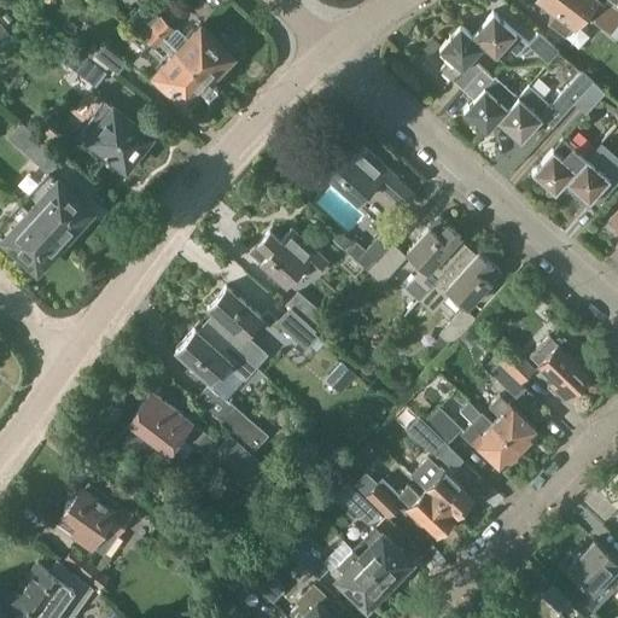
[(617,6),(608,0),(604,0),(601,4),(595,0),(540,0),(555,12),(547,24),(564,38),(573,23),(575,25),(583,15),(610,34),(617,23),(617,6)]
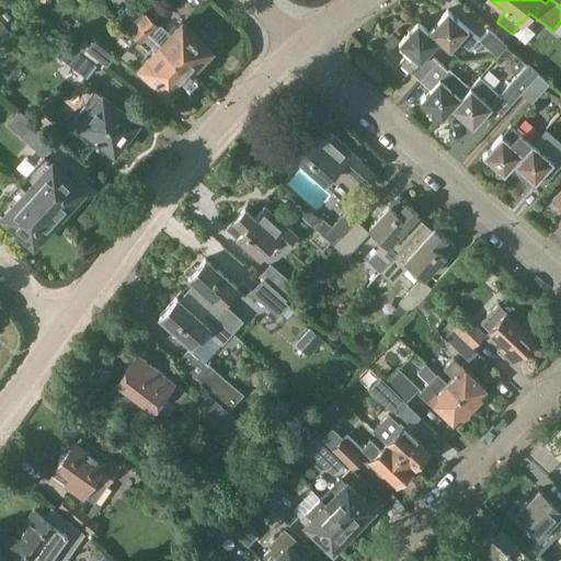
[(132,11),(126,7),(114,20),(121,24),(132,11)]
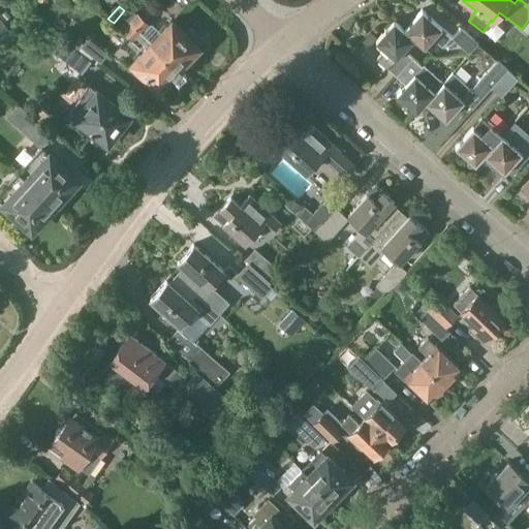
[(124,10),(114,23),(122,29),(130,21),(141,32),(151,42),(179,67),(187,58),(191,58),(196,52),(195,49),(198,47),(197,45),(203,39),(191,28),(185,34),(172,21),(160,32),(151,23),(149,25),(136,13),(135,14),(127,7),(124,10)]
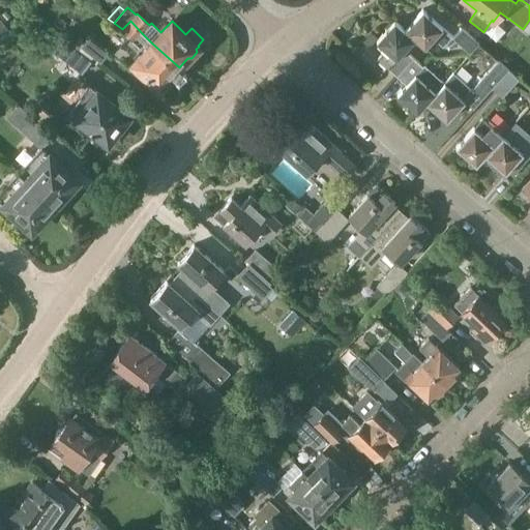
[(452,35),(422,9),(404,30),(413,38),(422,48),(432,37),(442,47),(452,35)]
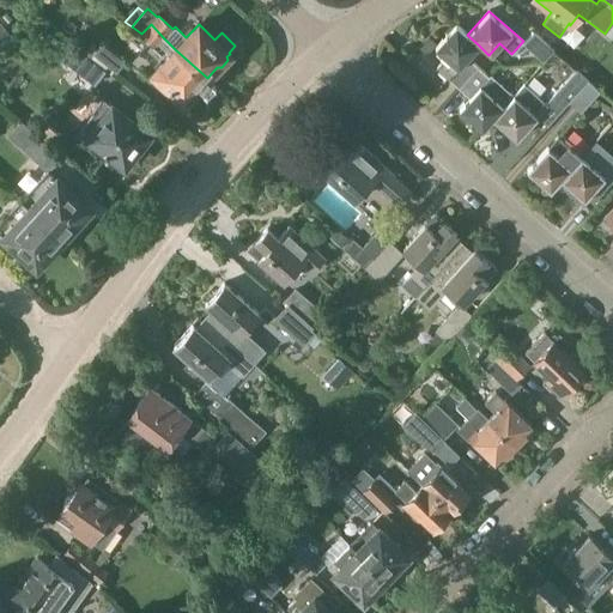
[(0,23),(0,43),(12,35),(1,22),(0,23)]
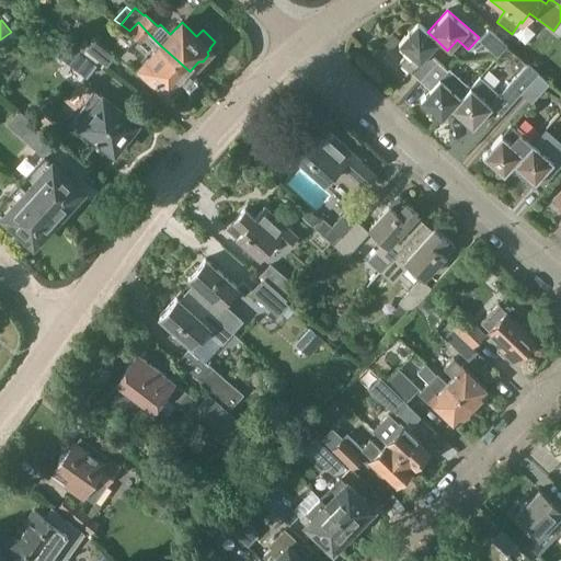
[(138,22),(129,31),(139,41),(135,45),(148,57),(139,67),(168,93),(170,91),(174,91),(180,86),(179,81),(190,71),(160,45),(149,34),(138,22)]
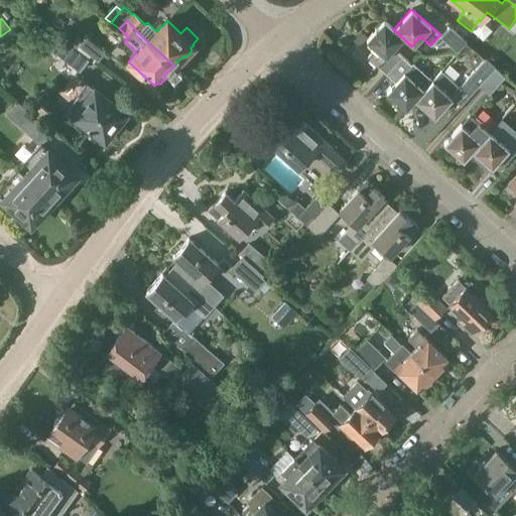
[(401,56),(392,48),(402,37),(393,29),(383,20),(368,36),(366,39),(375,47),(367,56),(386,74),(401,56)]
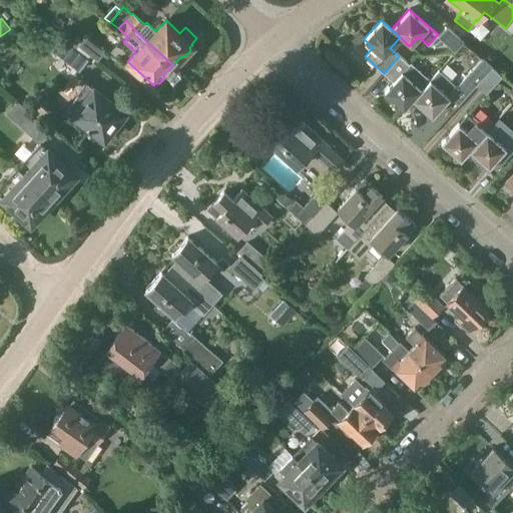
[(455,52),(464,42),(446,26),(438,36),(455,52)]
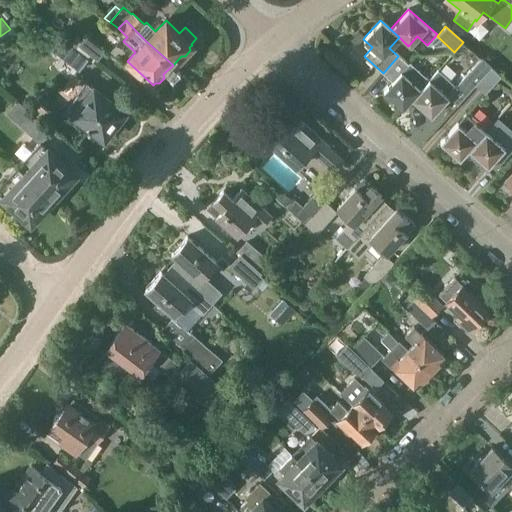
[(365,36),(358,31),(351,39),(358,45),(363,39),(365,36)]
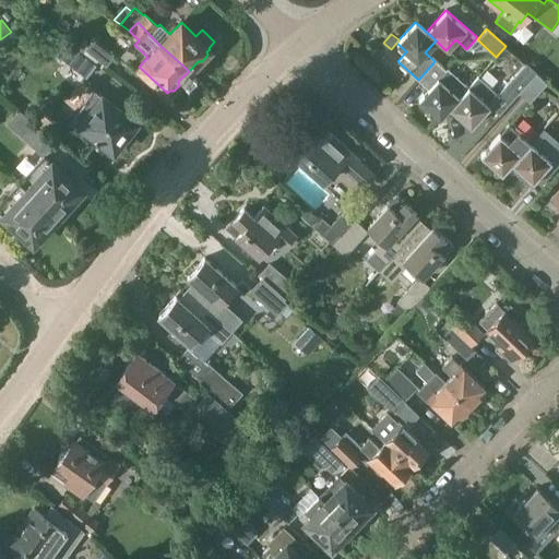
[(73,35),(67,43),(69,45),(82,55),(86,49),(86,48),(88,47),(73,35)]
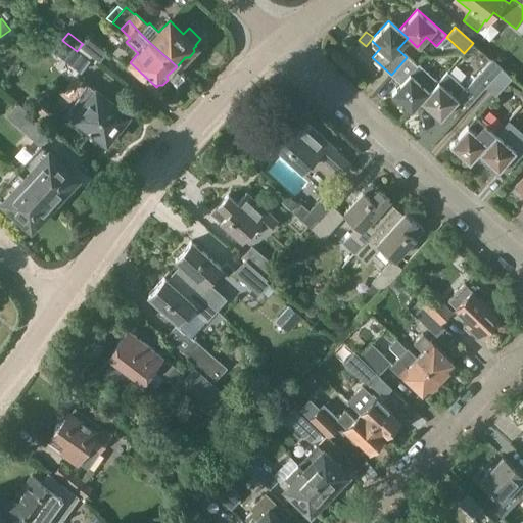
[(107,52),(88,37),(83,44),(81,45),(81,46),(99,61),(107,52)]
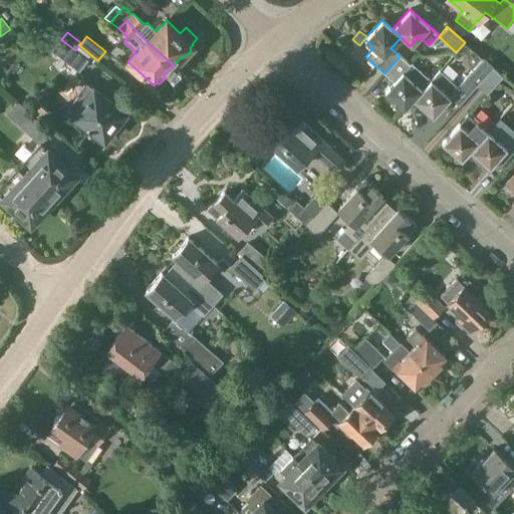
[(63,41),(61,39),(60,38),(51,49),(79,71),(88,60),(75,50),(63,41)]
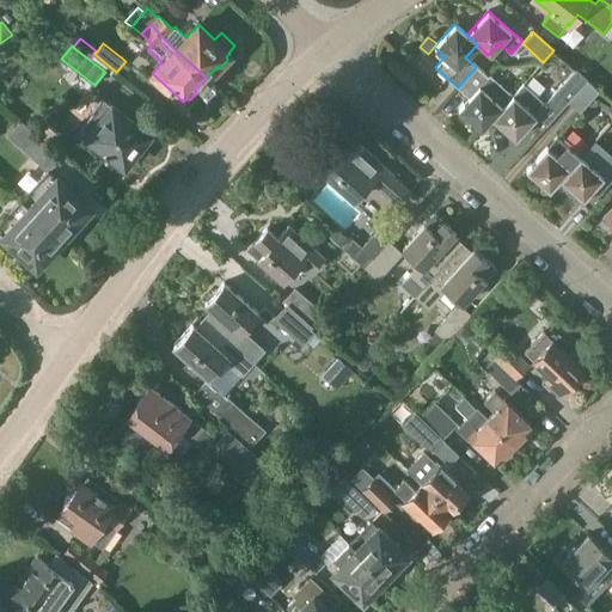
[(476,67),(458,87),(467,97),(458,109),(481,129),(491,118),(512,96),(488,75),(487,77),(476,67)]
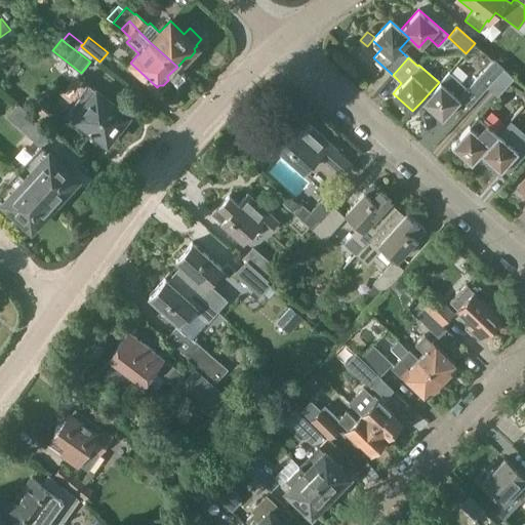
[(487,87),(503,69),(493,59),(477,78),(487,87)]
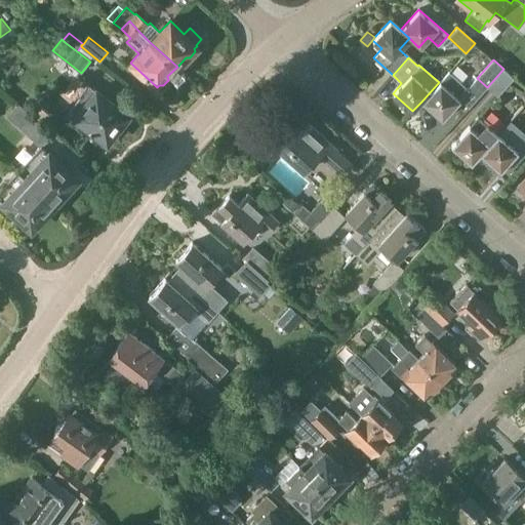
[(503,69),(487,87),(497,96),(514,78),(503,69)]
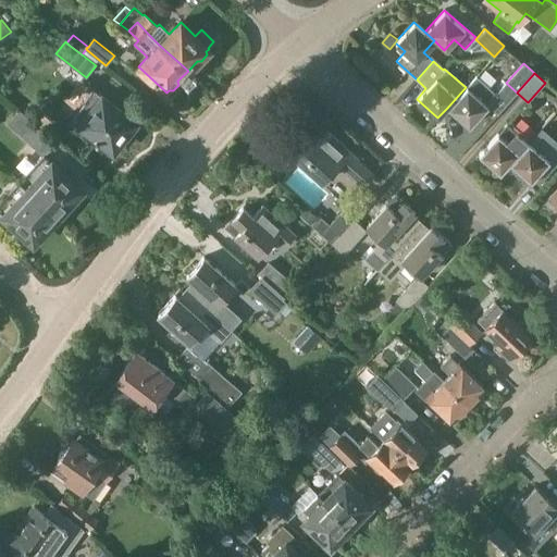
[(486,107),(496,115),(517,93),(506,83),(496,95),(475,76),(447,108),(469,127),(486,107)]
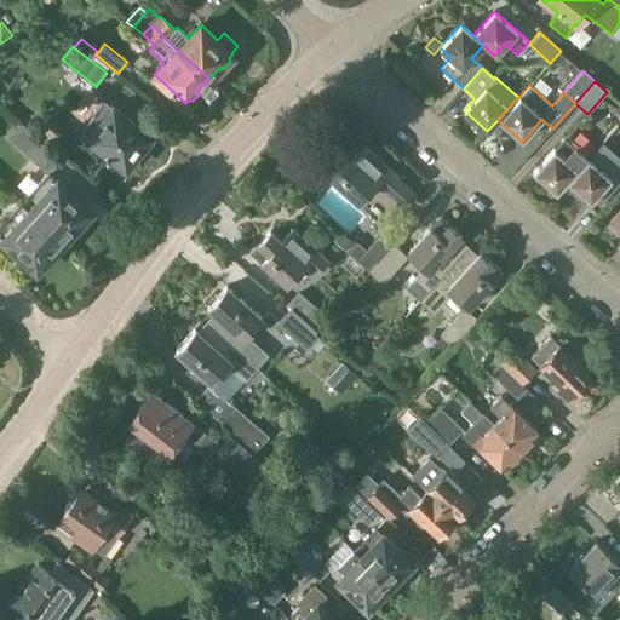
[(92,113),(93,114),(81,130),(90,137),(89,138),(126,168),(153,135),(104,97),(92,113)]
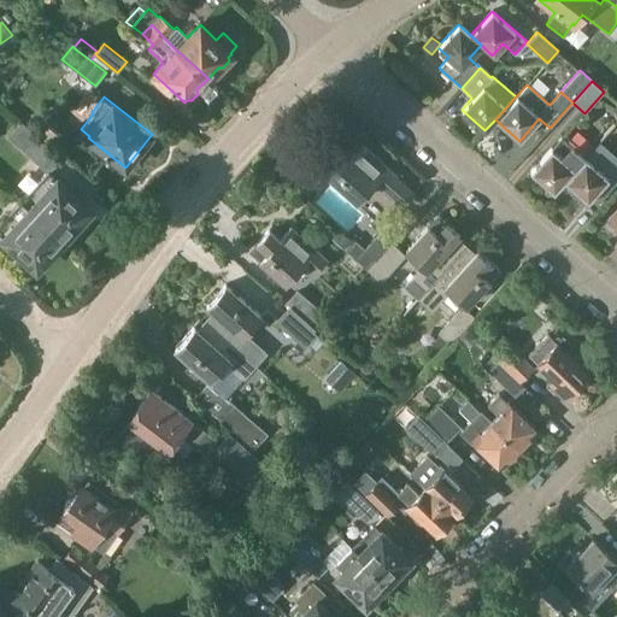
[(50,170),(51,171),(60,159),(22,123),(9,136),(47,172),(50,170)]
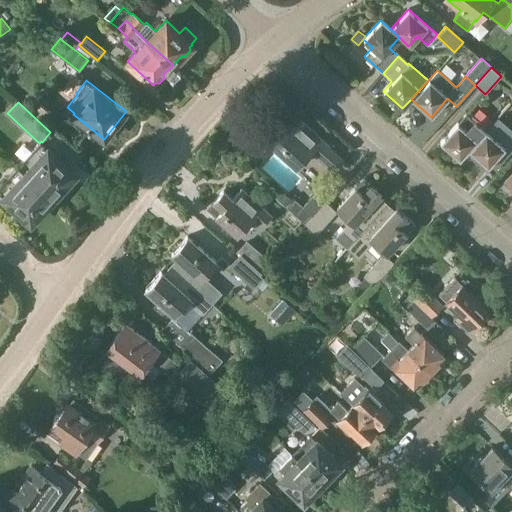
[(493,121),(478,108),(470,117),(465,114),(439,143),(459,161),(467,151),(493,121)]
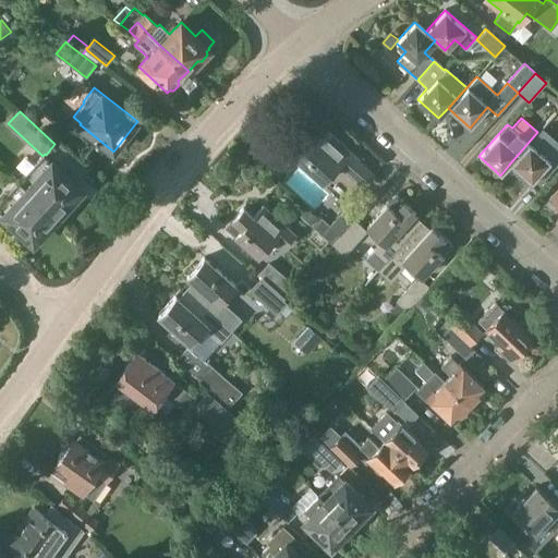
[(307,134),(290,154),(323,182),(339,165),(363,186),(373,174),(327,132),(317,143),(307,134)]
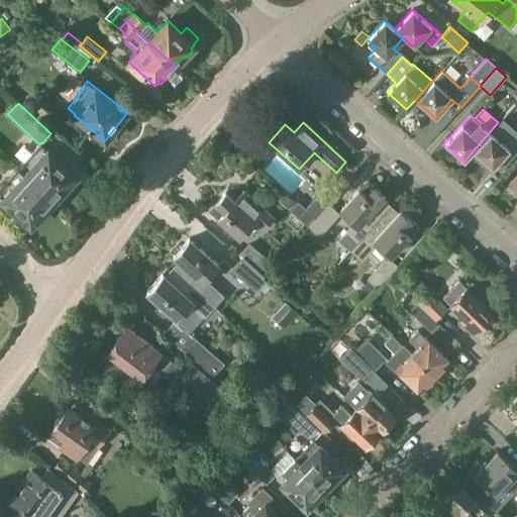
[(492,170),(509,150),(500,142),(509,131),(499,122),(498,122),(472,152),(492,170)]
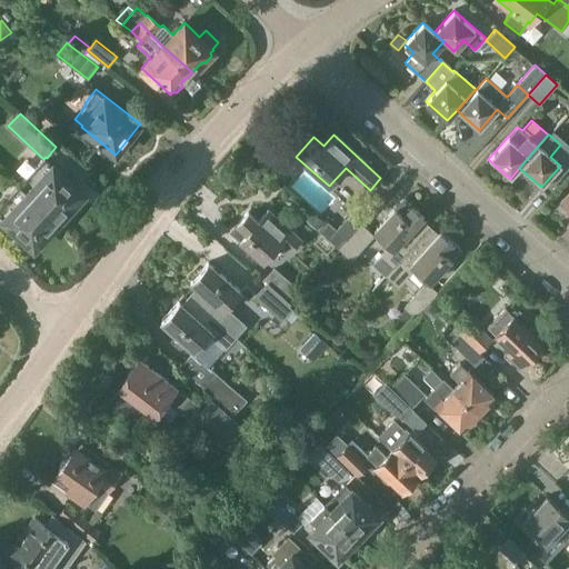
[(43,159),(20,185),(62,222),(73,210),(71,208),(85,192),(47,158),(46,157),(43,159)]
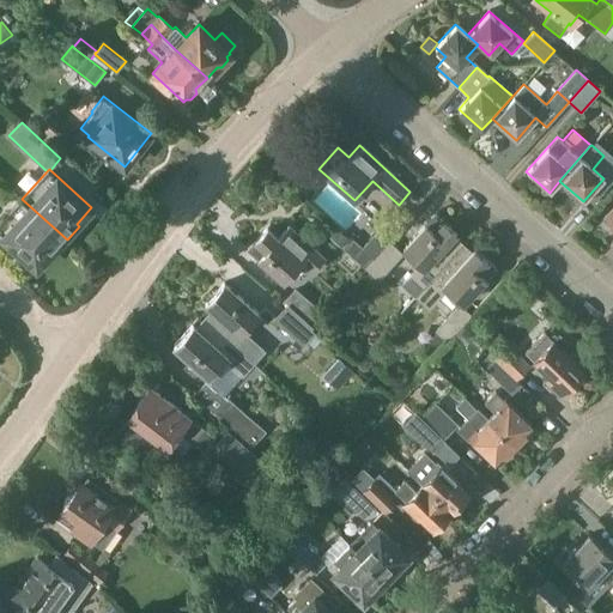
[(67,240),(22,199),(0,223),(0,234),(37,267),(52,252),(54,254),(67,240)]
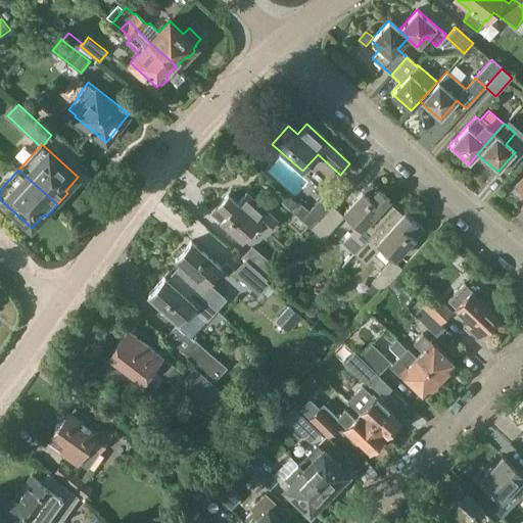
[(362,244),(395,207),(387,200),(389,198),(371,182),(343,212),(359,226),(351,235),(362,244)]
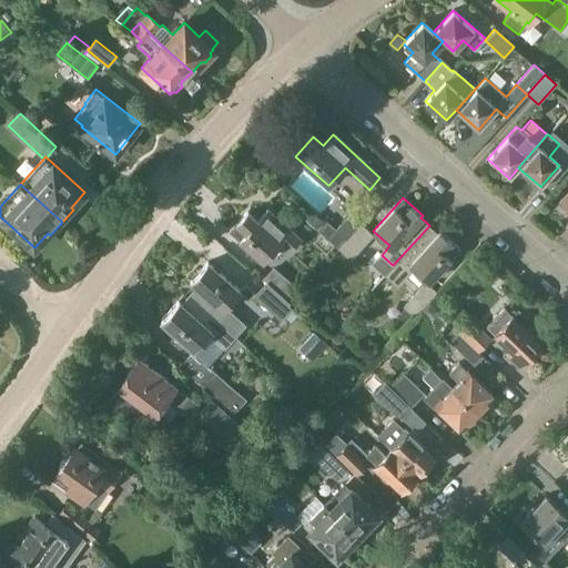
[(257,221),(247,211),(230,232),(262,261),(279,242),(288,251),(301,239),(267,210),(257,221)]
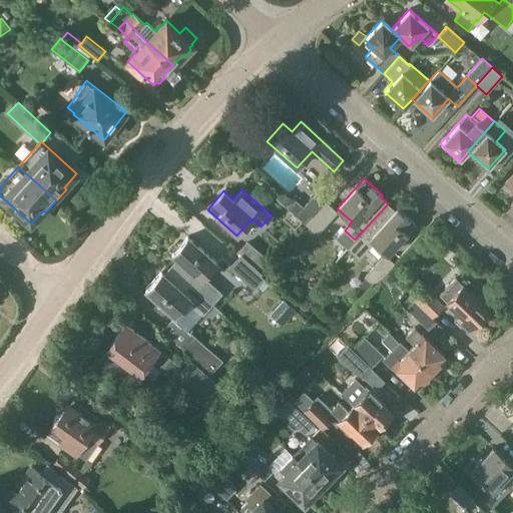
[(287,206),(293,200),(284,192),(278,198),(287,206)]
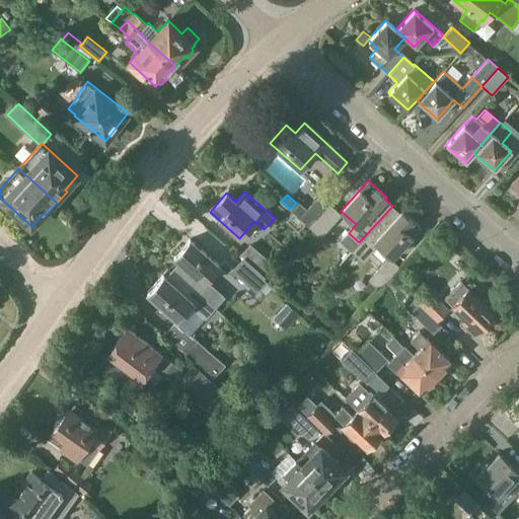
[(310,227),(329,205),(320,197),(307,211),(298,203),(292,210),(310,227)]
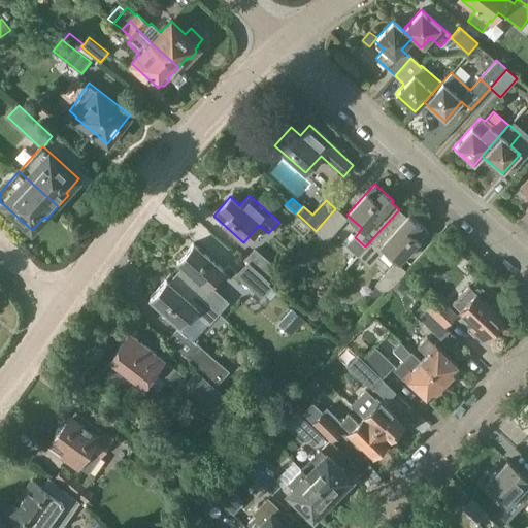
[(335,208),(316,231),(326,239),(345,218),(335,208)]
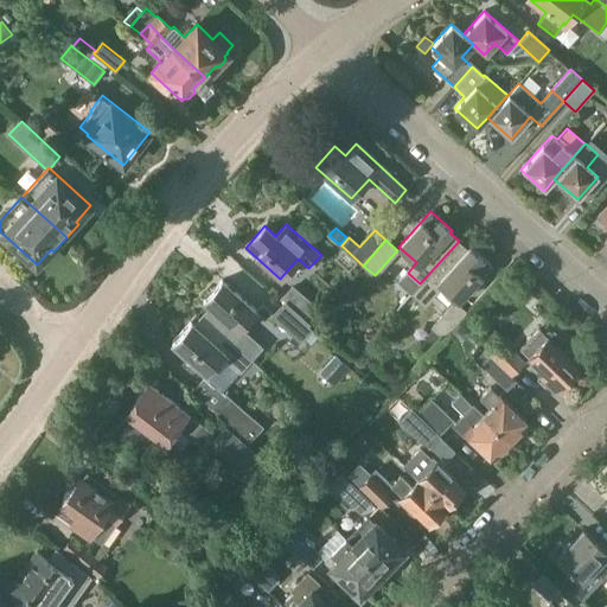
[(467,249),(459,241),(420,283),(433,295),(441,285),(459,301),(491,266),(470,247),(467,249)]
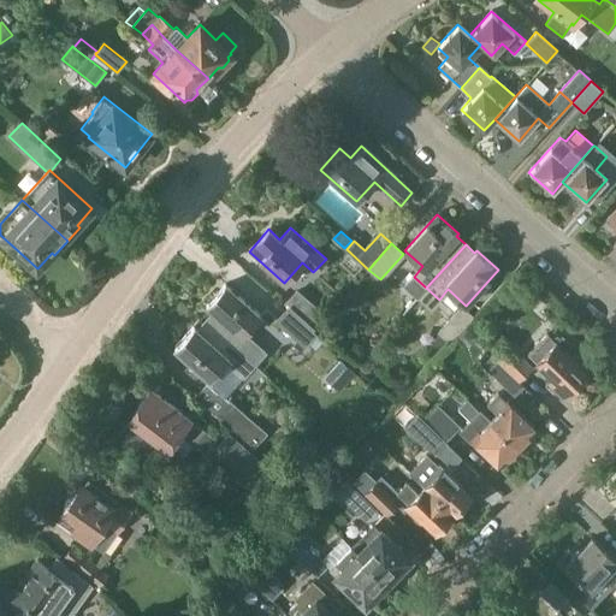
[(213,311),(206,320),(255,362),(265,351),(244,333),(261,315),(225,284),(207,306),(213,311)]
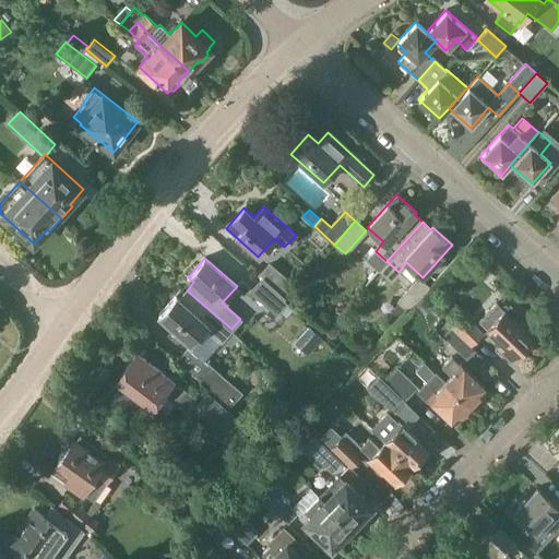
[(261,280),(284,300),(295,287),(269,264),(259,275),(262,277),(261,280)]
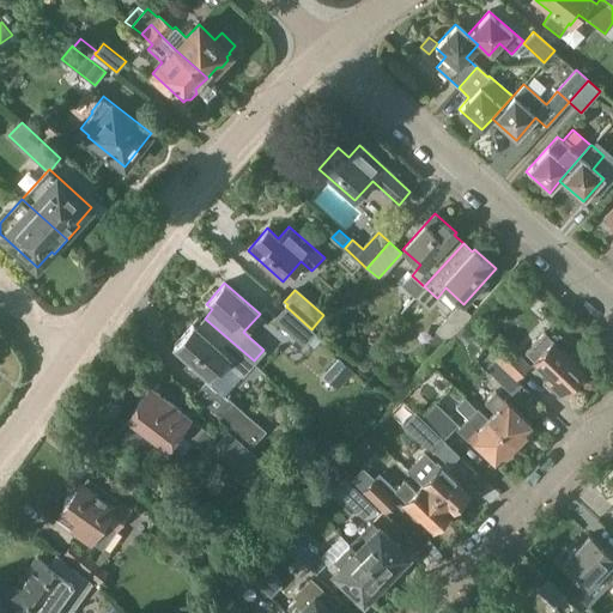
[(459,304),(435,332),(448,343),(472,315),(459,304)]
